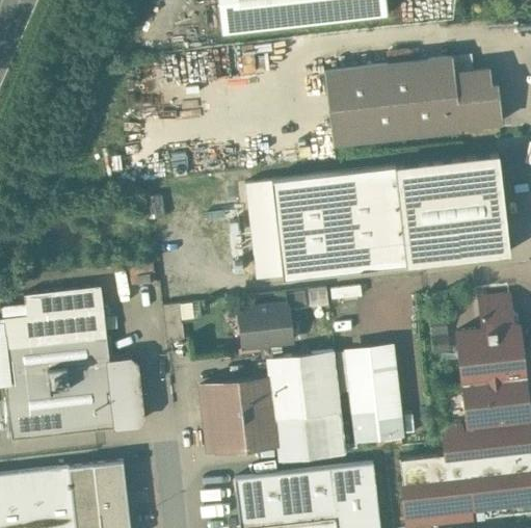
[(386,0),(216,0),(220,37),(388,18),(386,0)]
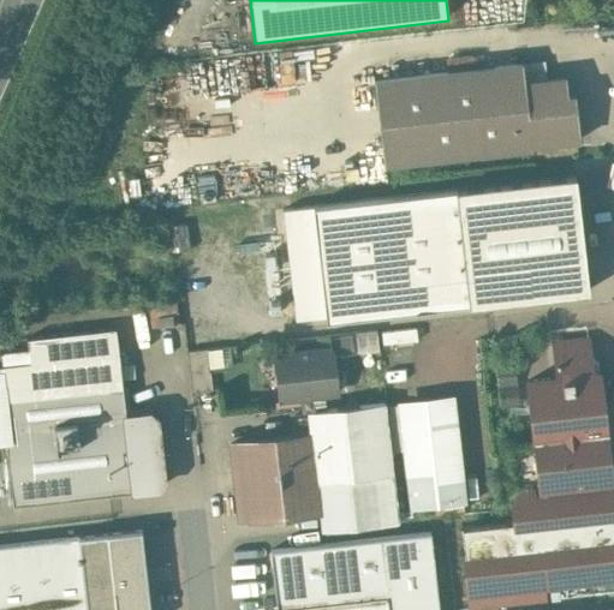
[(522,69),(376,85),(386,168),(531,153),(531,150),(524,88),(522,69)]
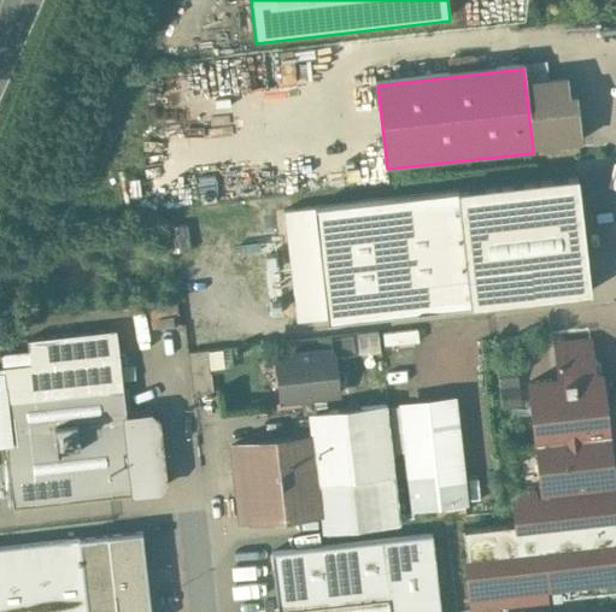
[(568,83),(526,88),(533,151),(582,145),(576,101),(570,101),(568,83)]
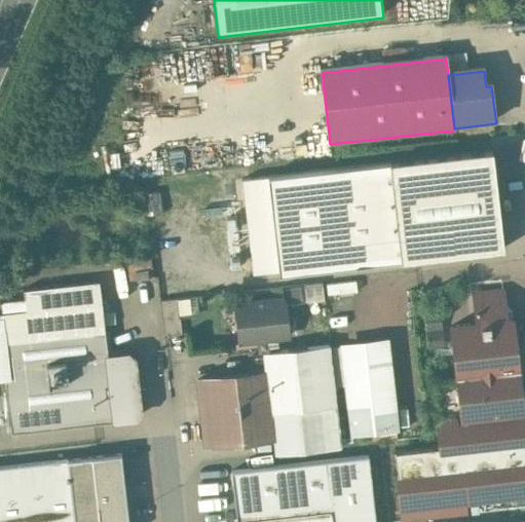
[(493,154),(268,180),(278,274),(279,278),(504,253),(493,154)]
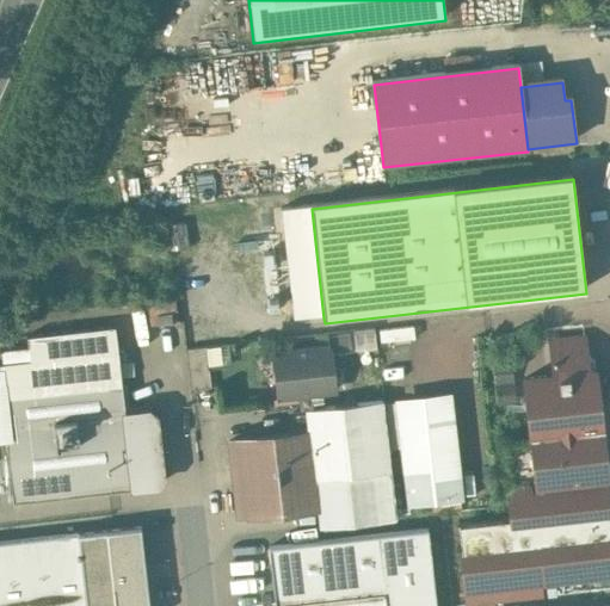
[(589,181),(578,183),(580,195),(590,193),(589,181)]
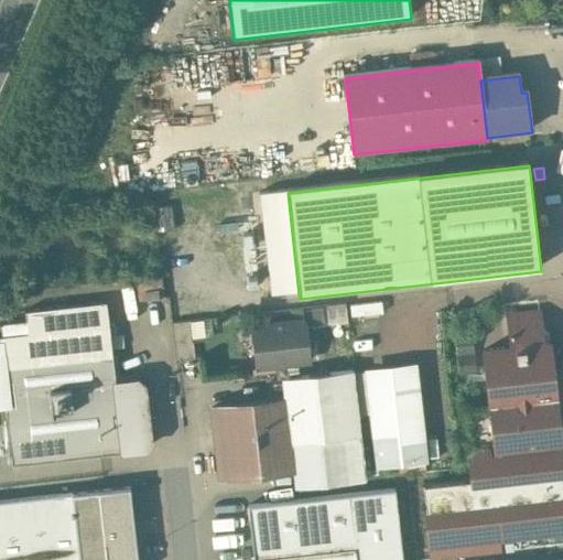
[(288,193),(260,196),(272,298),(299,294),(288,193)]
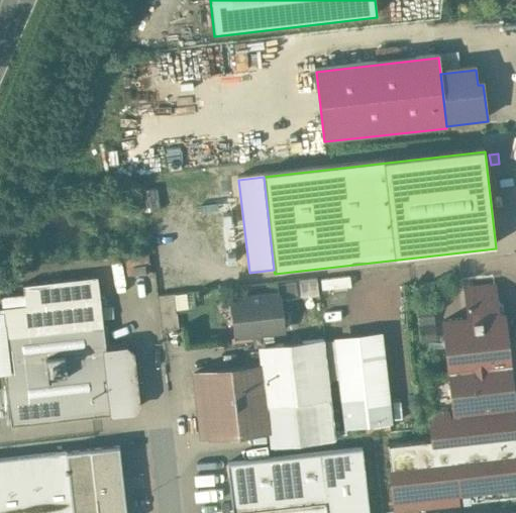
[(450,377),(426,380),(433,441),(388,446),(395,503),(515,489),(515,424),(503,309),(499,306),(496,306),(495,291),(466,294),(469,321),(444,324),(450,377)]
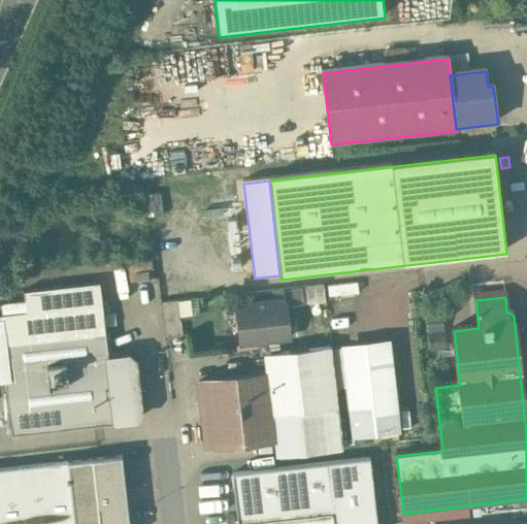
[(187,335),(186,318),(202,317),(201,300),(168,302),(169,335),(187,335)]
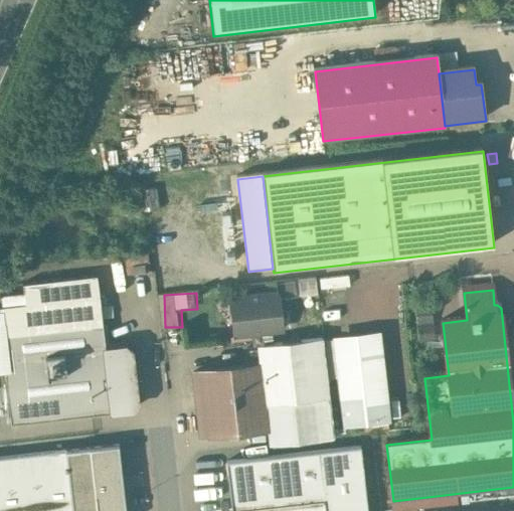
[(278,296),(231,302),(228,307),(229,316),(233,319),(235,338),(282,333),(278,296)]
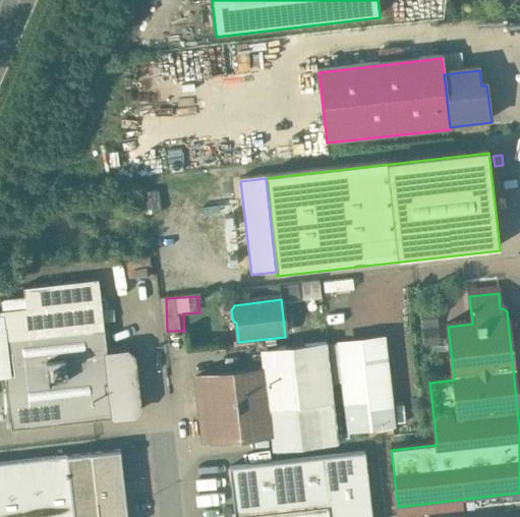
[(101,308),(0,319),(0,326),(2,344),(104,332),(101,308)]
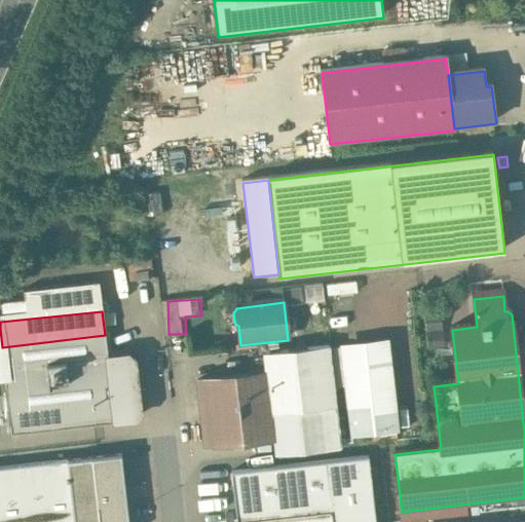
[(386,346),(344,351),(353,435),(396,430),(386,346)]
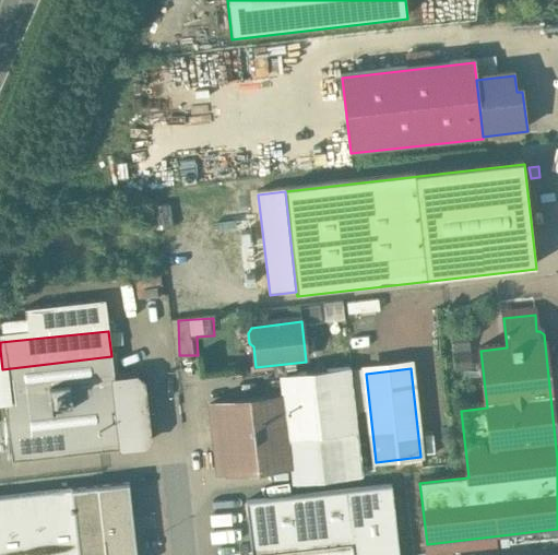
[(137,381),(117,384),(125,451),(144,448),(149,443),(142,386),(137,381)]
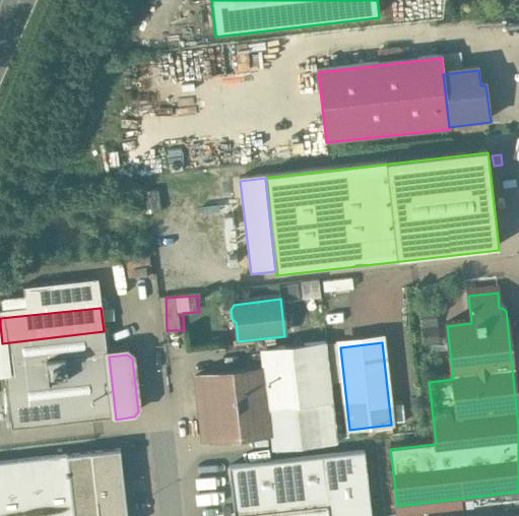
[(108,356),(4,368),(11,432),(116,421),(116,420),(109,357),(108,356)]
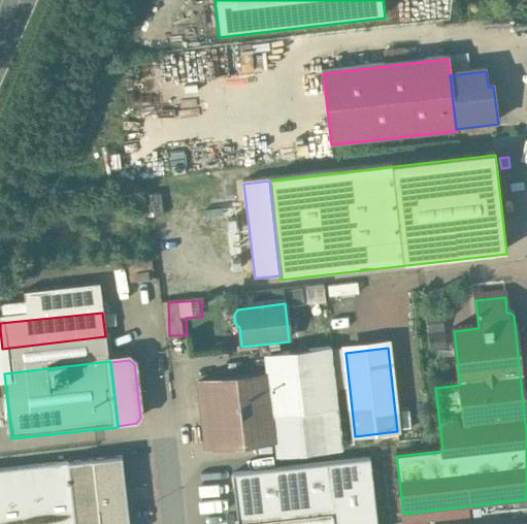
[(274,377),(199,385),(206,451),(283,441),(274,377)]
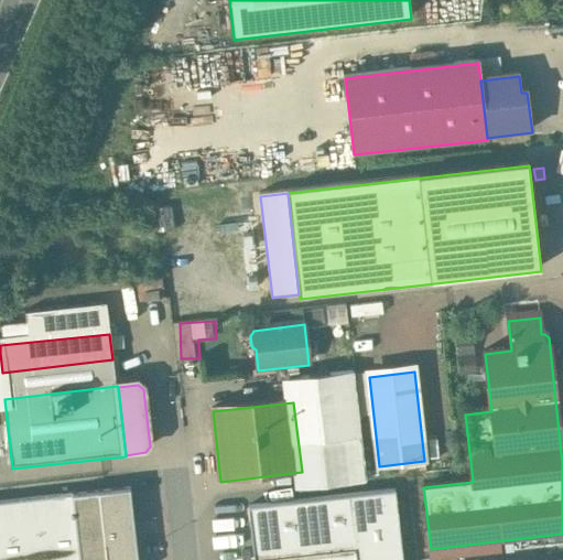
[(329,498),(329,490),(269,493),(269,502),(329,498)]
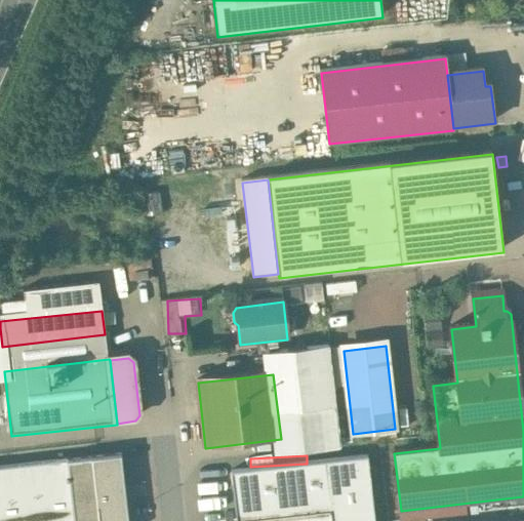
[(375,520),(368,458),(231,474),(237,520),(266,520),(331,513),(332,520),(375,520)]
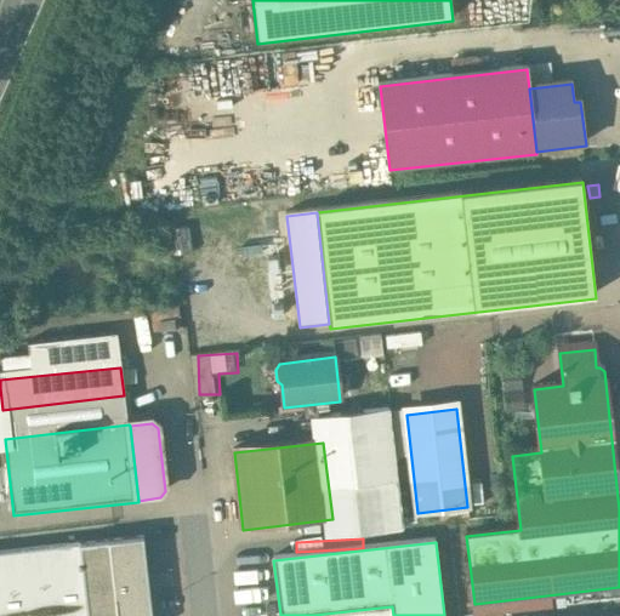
[(119,615),(111,543),(81,547),(89,615),(119,615)]
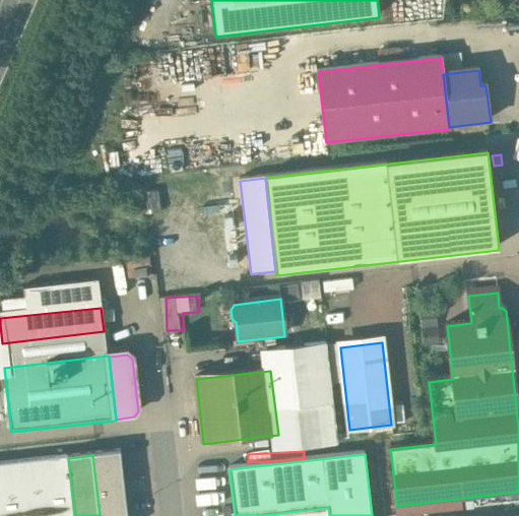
[(74,515),(68,458),(0,465),(0,515),(74,515)]
